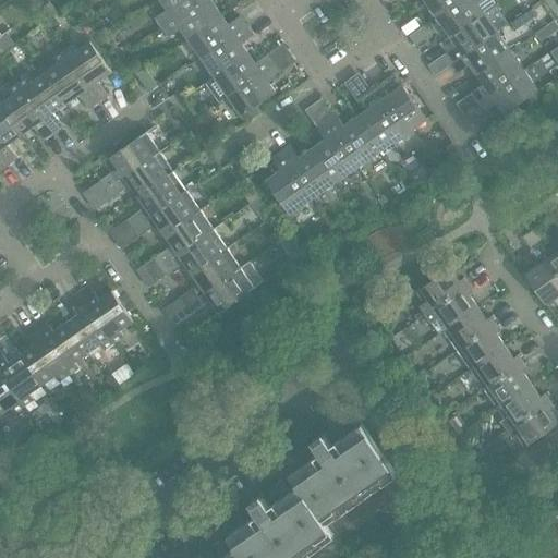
[(162,28),(203,0),(161,0),(161,1),(168,10),(156,19),(162,28)]
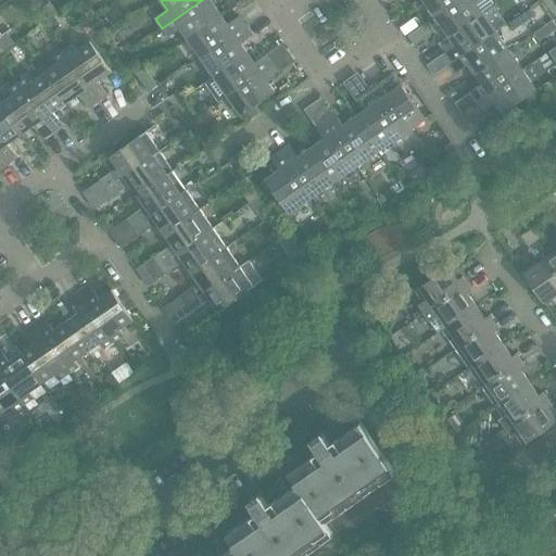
[(188,39),(222,15),(210,0),(202,0),(162,28),(169,38),(180,29),(188,39)]
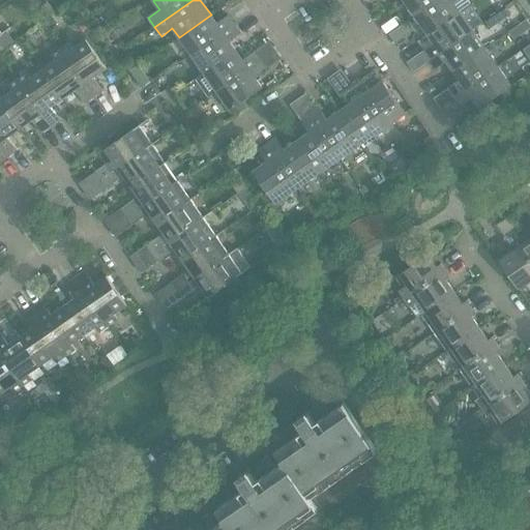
[(403,0),(415,17),(438,0),(403,0)]
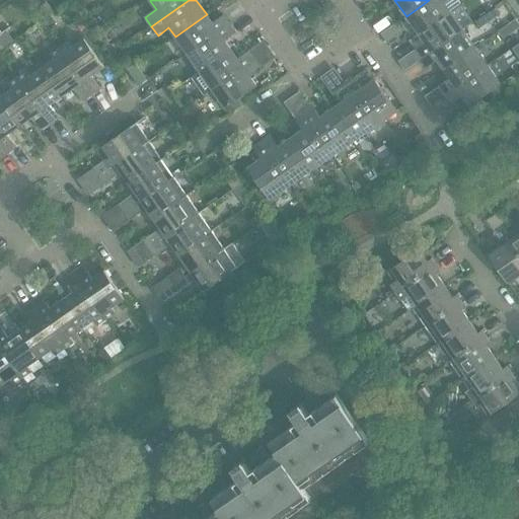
[(419,34),(450,12),(461,5),(457,0),(429,0),(406,16),(419,34)]
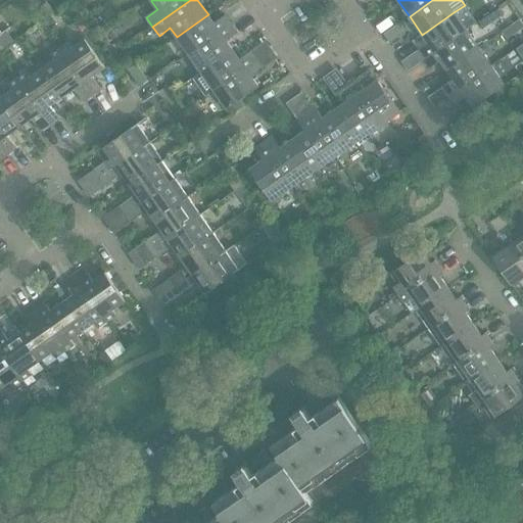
[(47,3),(34,12),(42,24),(54,14),(47,3)]
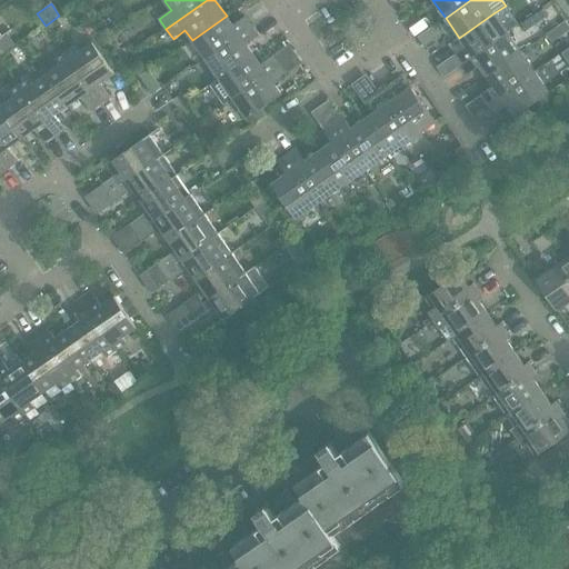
[(542,9),(520,25),(526,32),(547,17),(542,9)]
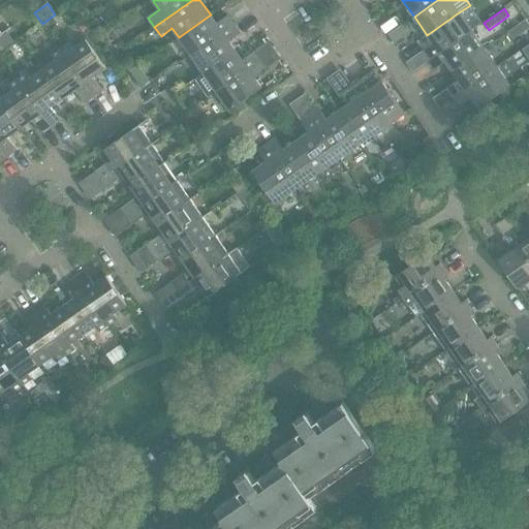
[(429,61),(472,31),(459,12),(427,35),(433,43),(422,52),(429,61)]
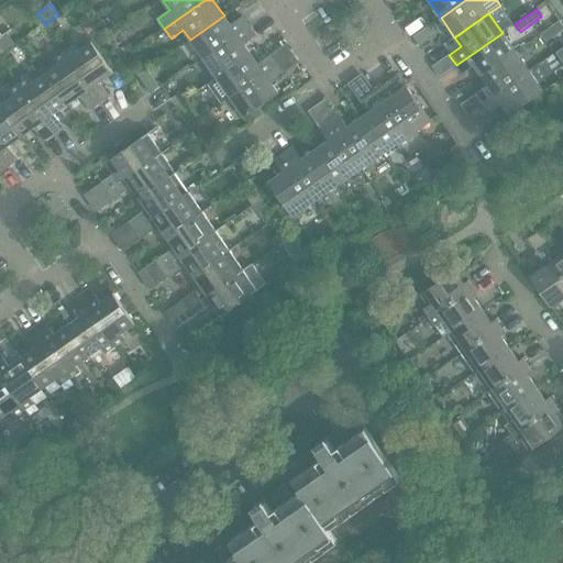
[(203,59),(250,26),(243,17),(231,25),(224,15),(190,40),(203,59)]
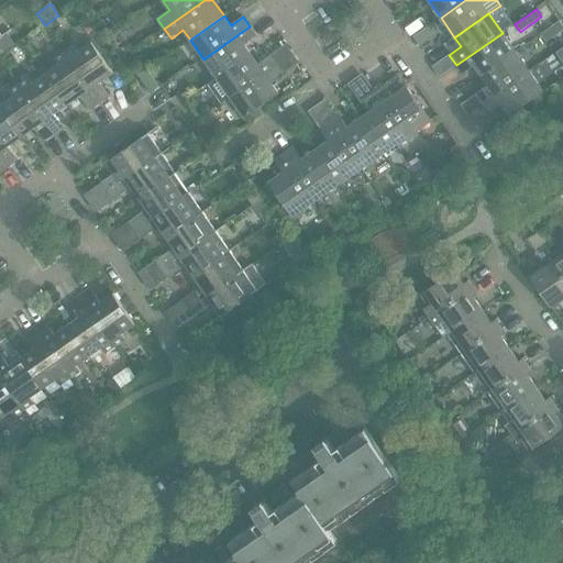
[(562,26),(560,22),(550,29),(554,36),(562,30),(562,26)]
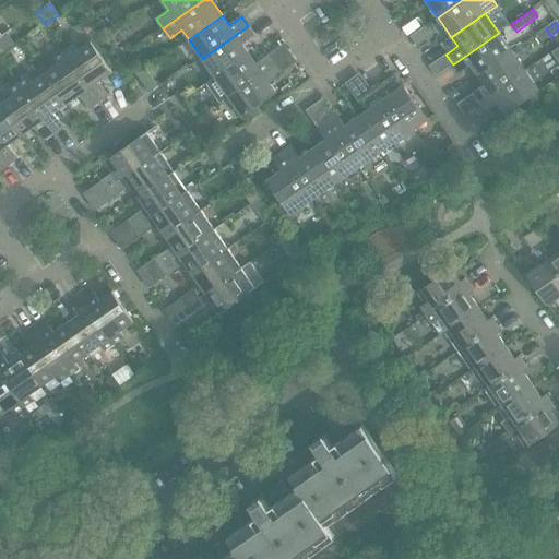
[(215,79),(249,55),(242,45),(254,36),(248,26),(202,59),(215,79)]
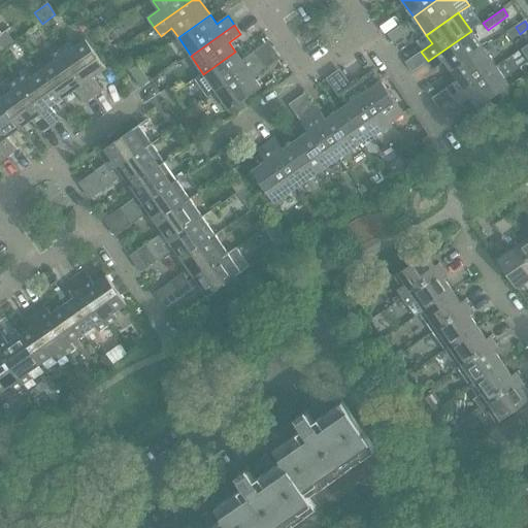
[(0,52),(13,42),(6,32),(11,29),(10,28),(2,34),(0,30),(0,52)]
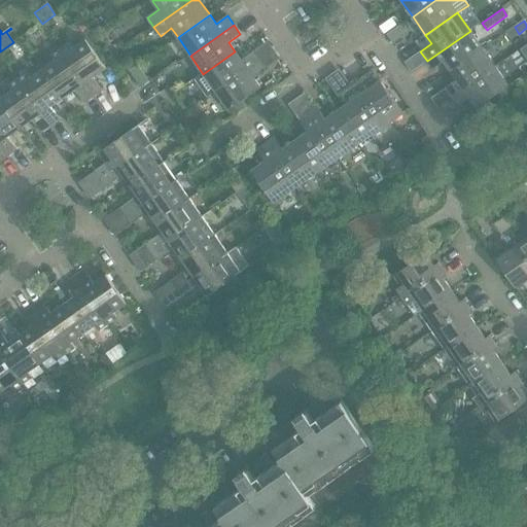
[(451,71),(483,49),(470,31),(427,61),(433,70),(445,62),(451,71)]
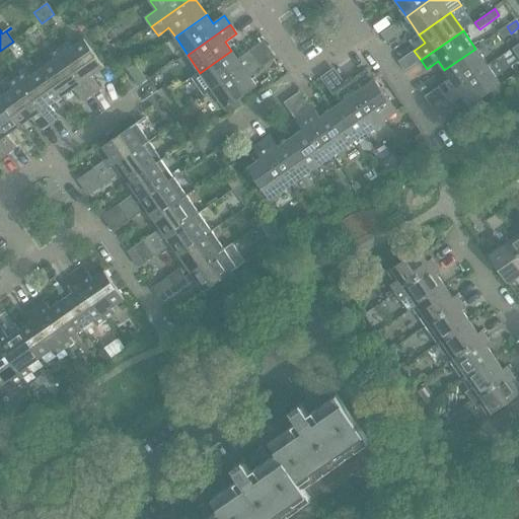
[(60,50),(91,95),(101,89),(92,76),(104,68),(84,39),(72,48),(69,43),(60,50)]
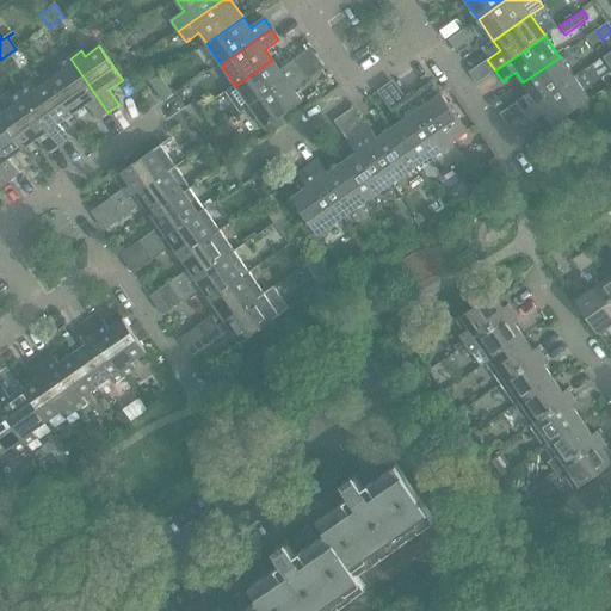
[(524,113),(574,78),(560,57),(523,82),(530,93),(517,102),(524,113)]
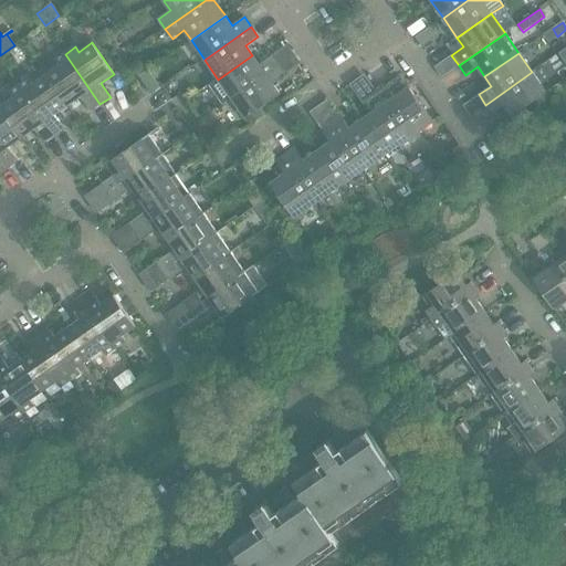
[(90,111),(100,104),(65,54),(54,61),(59,66),(45,75),(67,106),(81,97),(90,111)]
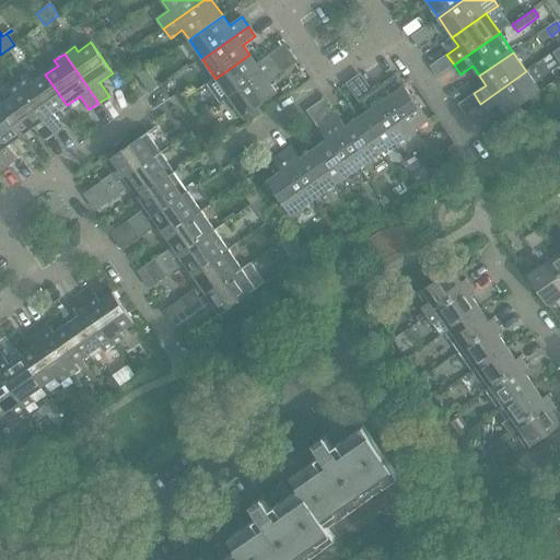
[(256,63),(249,55),(216,79),(207,84),(220,104),(230,97),(275,66),(268,56),(256,63)]
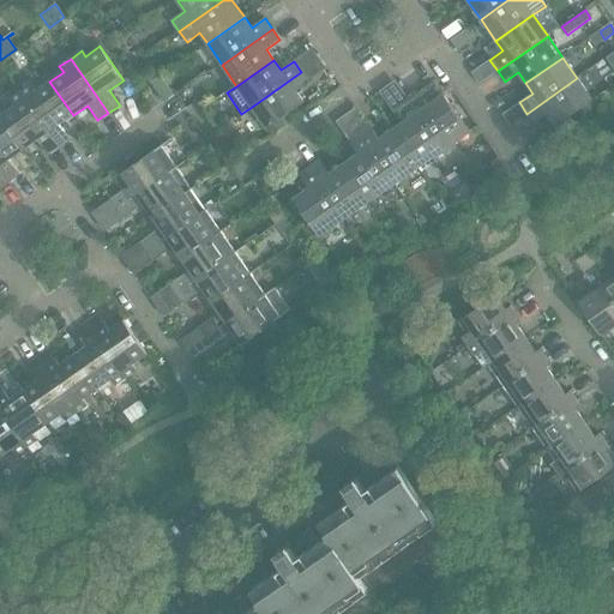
[(301,72),(252,107),(266,128),(304,102),(296,91),(309,83),(301,72)]
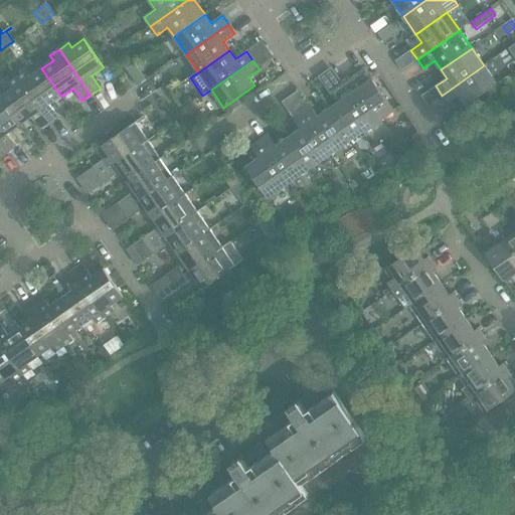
[(138,87),(140,84),(146,80),(135,63),(126,69),(138,87)]
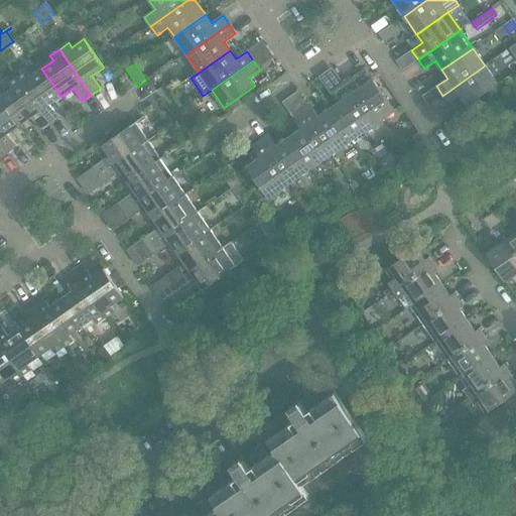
[(485,66),(442,96),(449,104),(460,97),(467,106),(498,84),(485,66)]
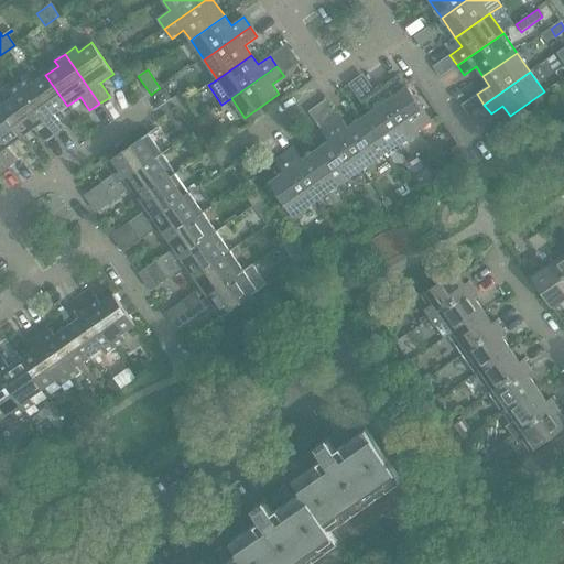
[(55,115),(67,106),(45,75),(33,83),(30,78),(19,85),(54,136),(64,129),(55,115)]
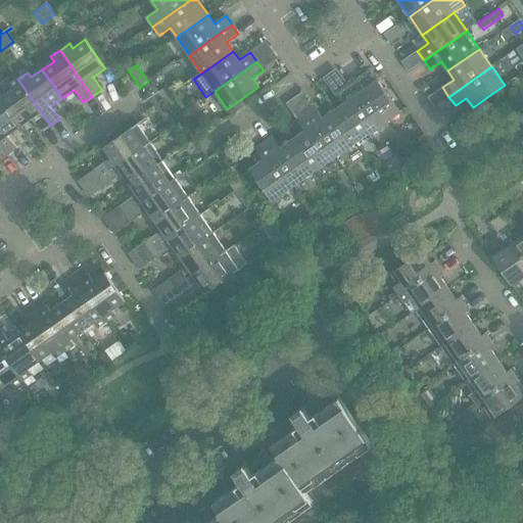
[(348,85),(385,139),(394,132),(387,122),(399,112),(378,81),(370,69),(348,85)]
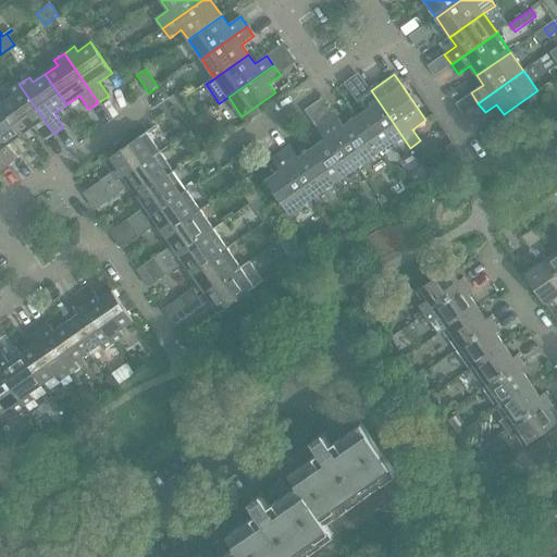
[(44,140),(53,134),(19,84),(9,91),(12,96),(0,104),(22,136),(34,127),(44,140)]
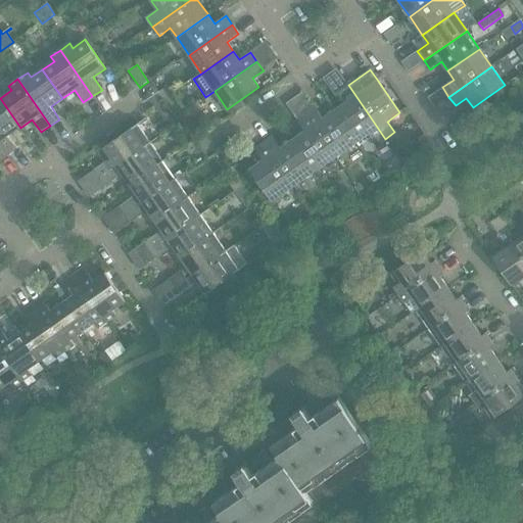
[(345,103),(335,110),(357,143),(360,146),(372,137),(377,145),(385,139),(348,85),(337,93),(345,103)]
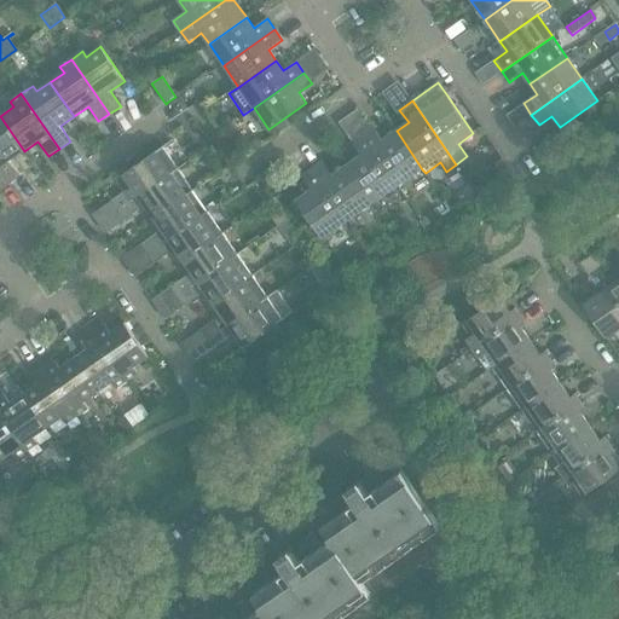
[(11,161),(24,151),(0,116),(0,169),(10,184),(21,175),(11,161)]
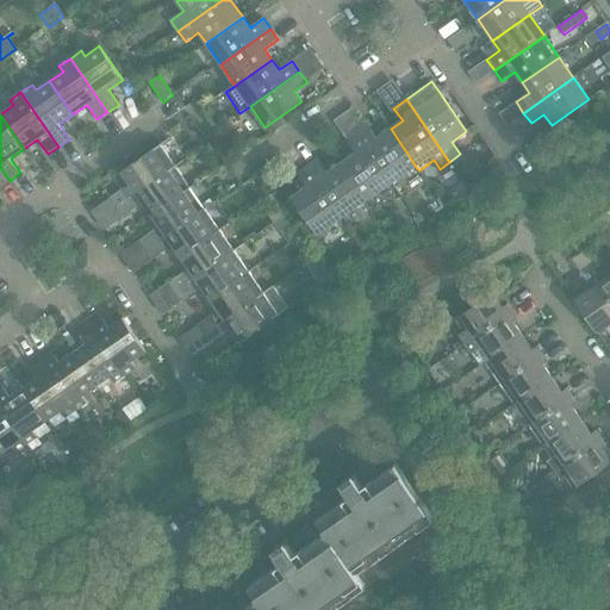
[(286,124),(281,117),(267,128),(272,134),(286,124)]
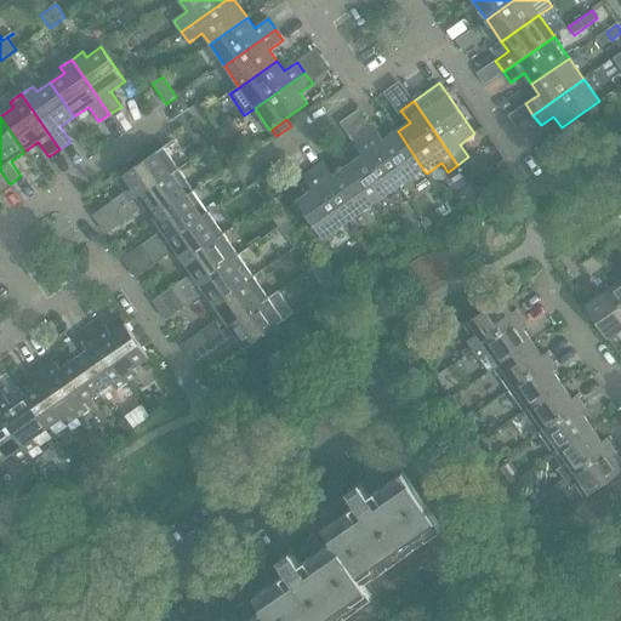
[(423,170),(398,131),(383,141),(375,127),(363,136),(399,187),(423,170)]
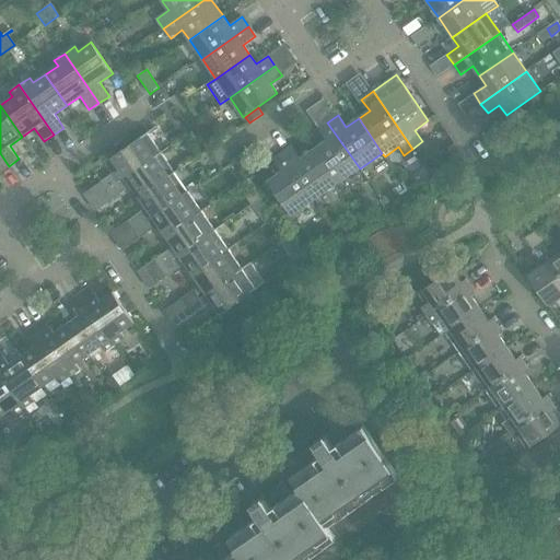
[(337,184),(360,168),(327,123),(318,129),(326,141),(313,150),(337,184)]
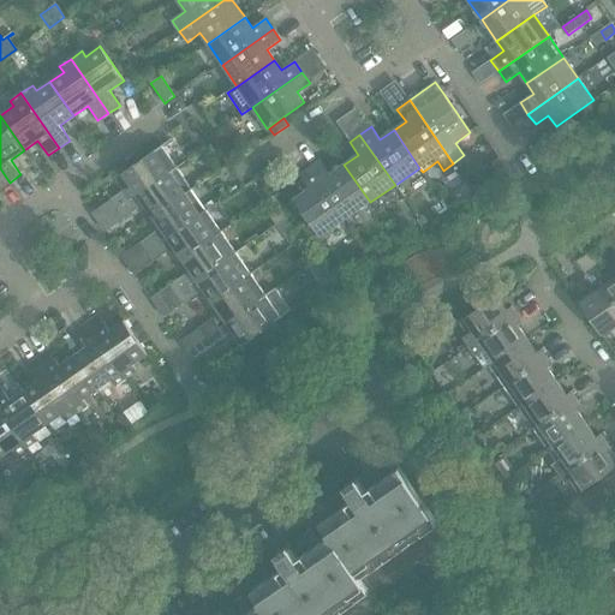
[(136,197),(178,168),(162,145),(123,174),(131,186),(111,201),(118,210),(130,201),(127,197),(133,192),(136,197)]
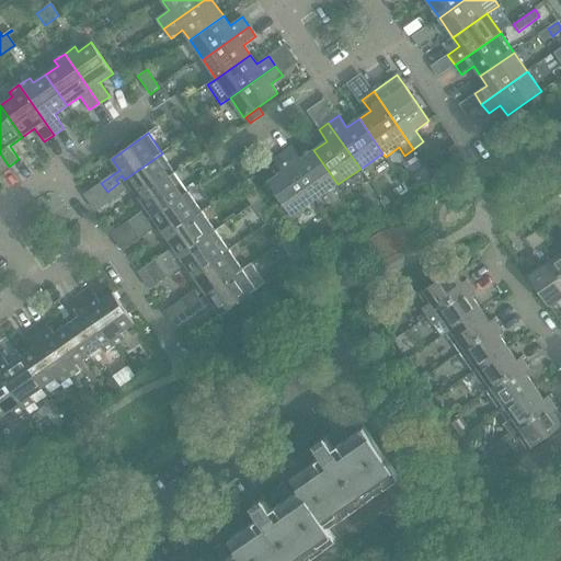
[(338,184),(313,150),(300,159),(293,147),(283,155),(315,199),(338,184)]
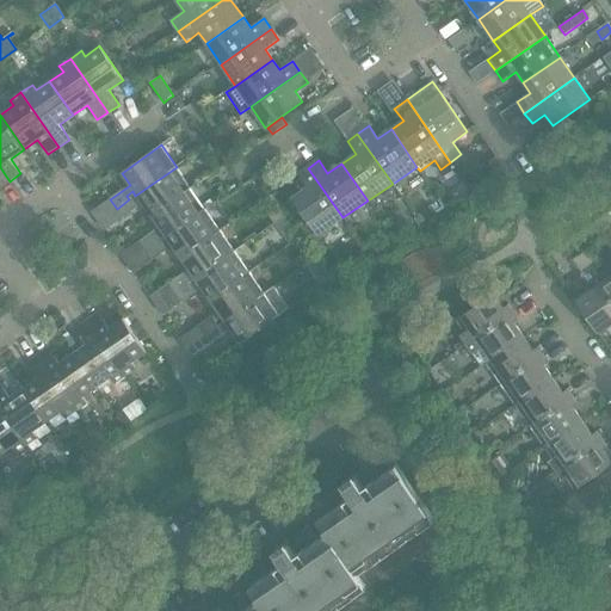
[(152,216),(191,189),(177,167),(135,196),(129,199),(117,209),(123,218),(143,204),(152,216)]
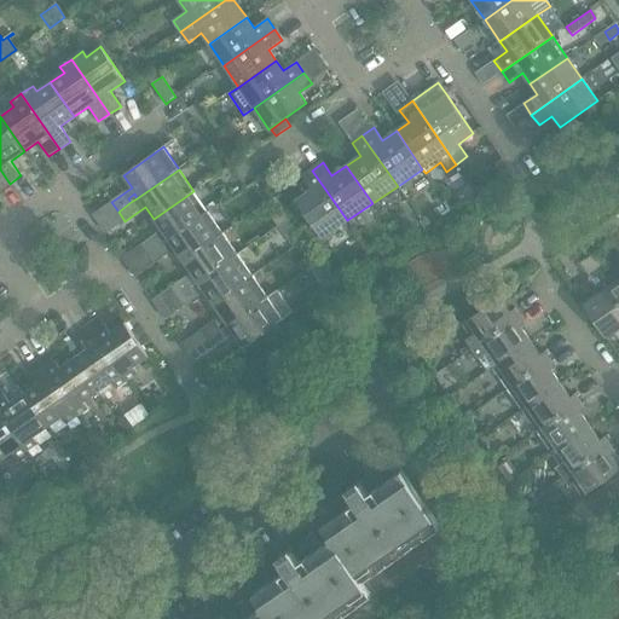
[(322,238),(347,220),(312,171),(301,178),(311,191),(296,201),(322,238)]
